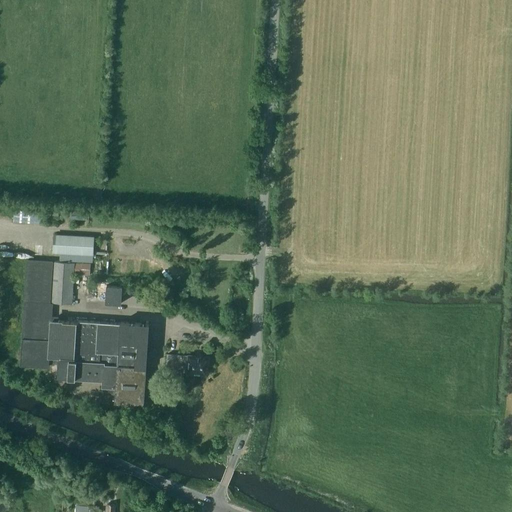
[(71,212),(71,220),(84,221),(85,212),(71,212)]
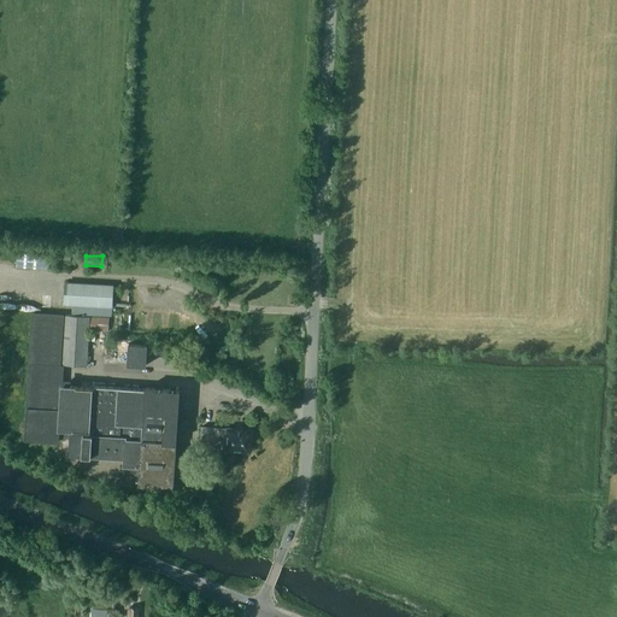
[(64,304),(112,306),(113,287),(65,285),(64,304)]
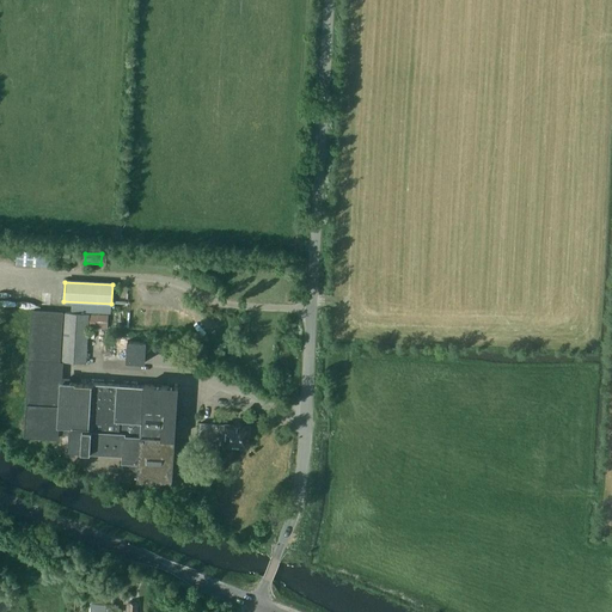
[(60,362),(63,312),(32,311),(24,436),(57,439),(57,434),(71,434),(69,451),(123,454),(122,478),(172,482),(175,439),(176,439),(178,386),(145,385),(95,383),(95,385),(71,383),(61,383),(62,377),(63,362),(60,362)]
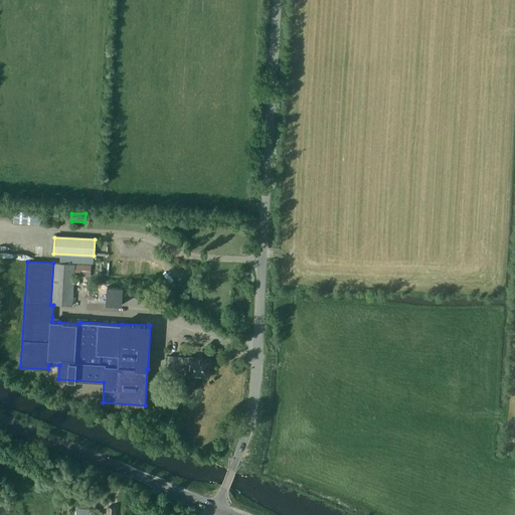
[(52,304),(72,305),(75,265),(55,263),(52,304)]
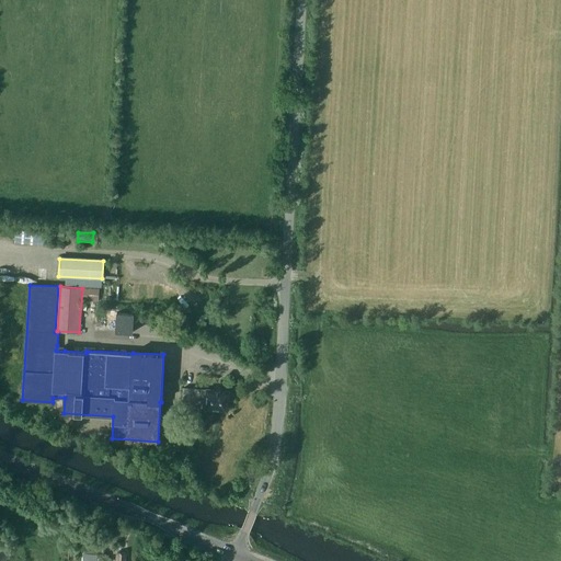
[(116,312),(115,332),(133,333),(134,313),(116,312)]
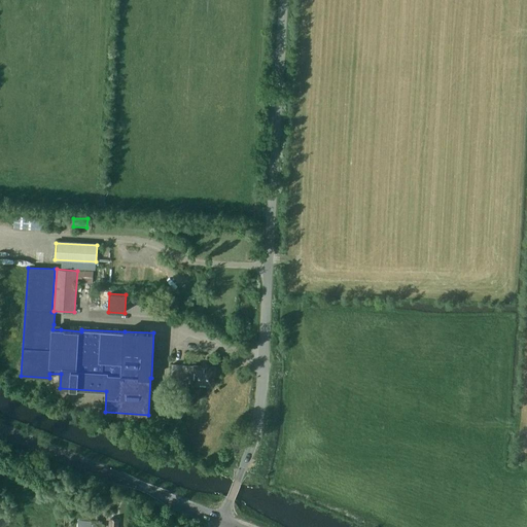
[(194,384),(214,385),(215,367),(196,366),(186,365),(173,364),(172,378),(185,379),(186,374),(195,375),(194,384)]
